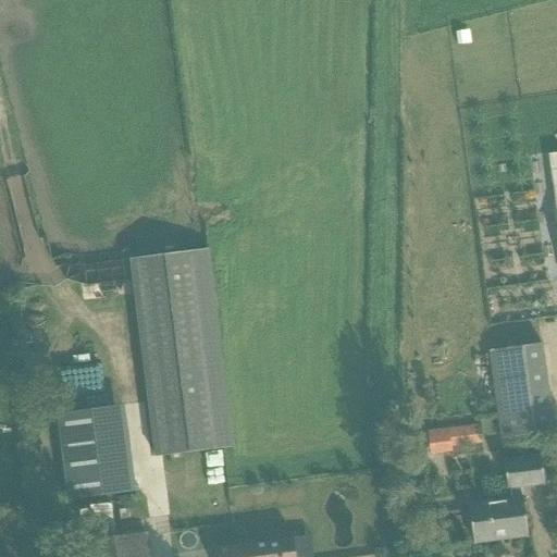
[(197,251),(131,260),(156,457),(221,448),(197,251)]
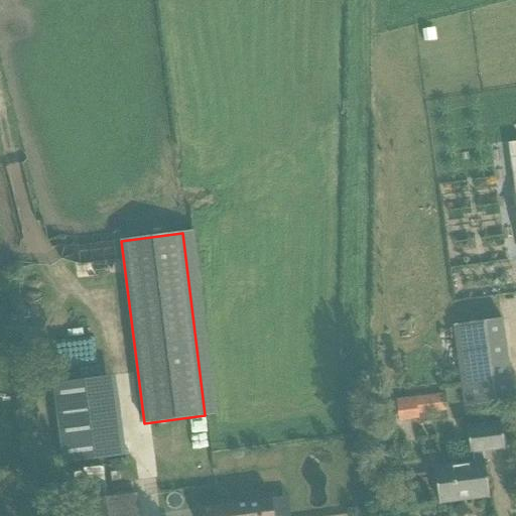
[(501,317),(453,324),(464,405),(512,399),(501,317)]
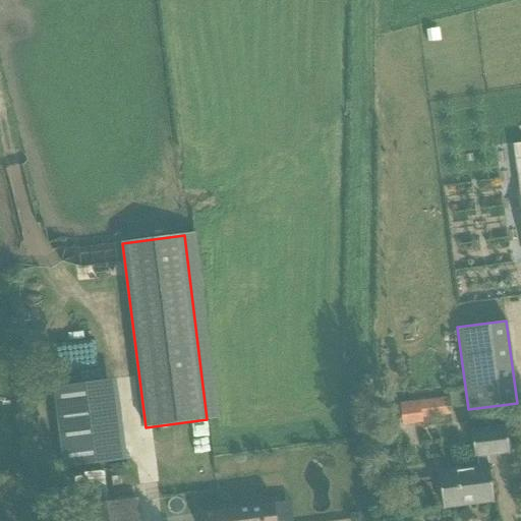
[(448,398),(398,404),(401,424),(419,422),(418,419),(450,415),(448,398)]
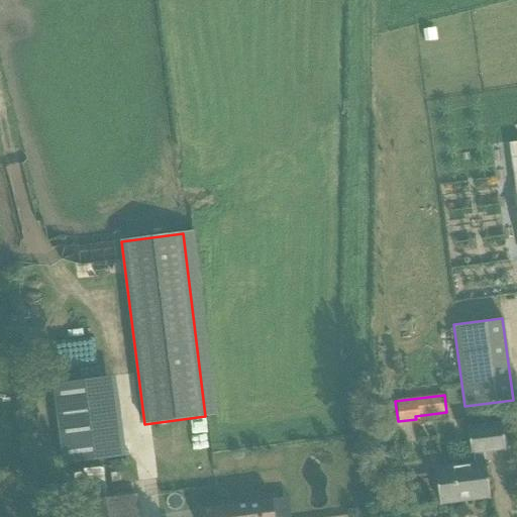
[(434,466),(436,481),(439,501),(471,496),(472,500),(490,498),(484,450),(505,447),(501,423),(467,427),(471,460),(434,466)]
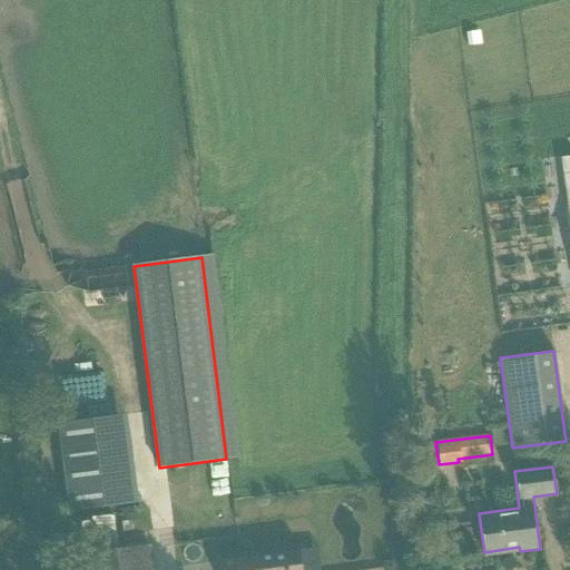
[(153,569),(149,547),(84,554),(85,569),(153,569)]
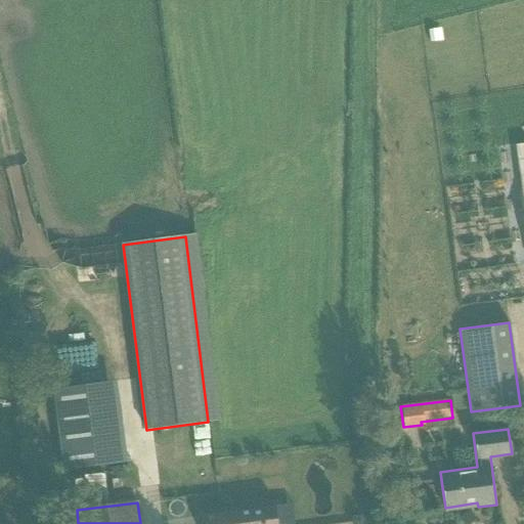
[(278,523),(276,507),(203,516),(203,523),(278,523)]
